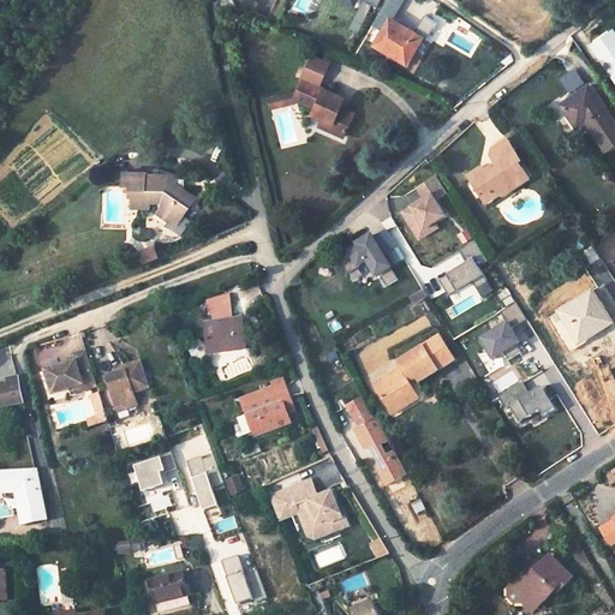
[(407,3),(401,0),(394,0),(384,18),(395,24),(407,3)]
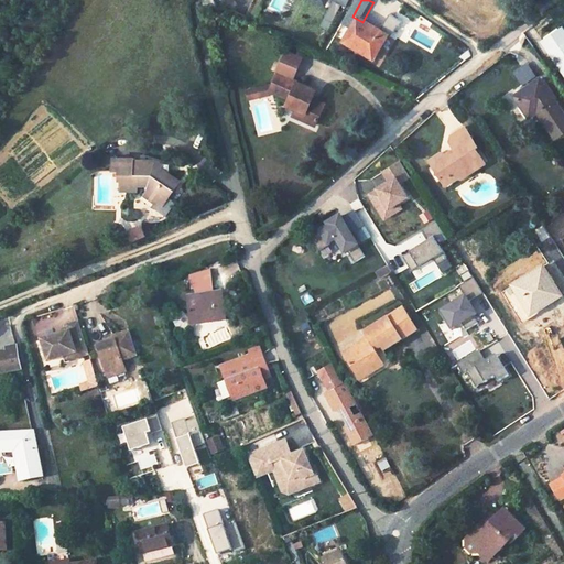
[(362,22),(349,45),(358,51),(360,47),(380,58),(391,38),(362,22)]
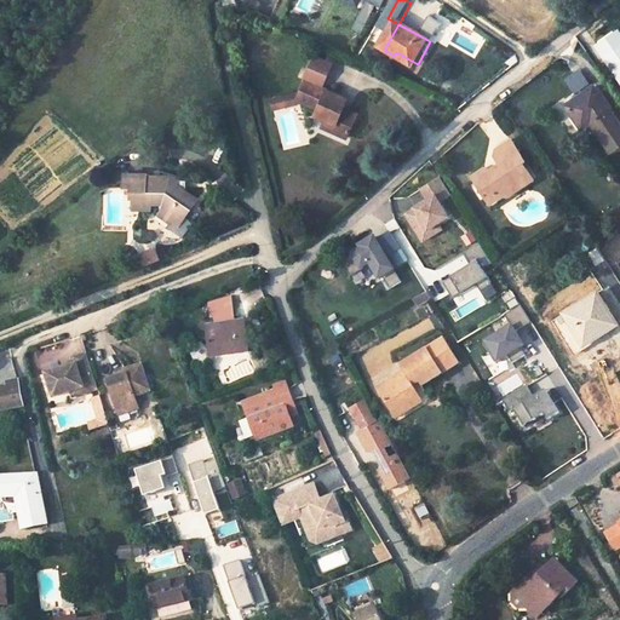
[(394,56),(392,58),(422,74),(436,45),(430,41),(418,64),(396,52),(394,56)]
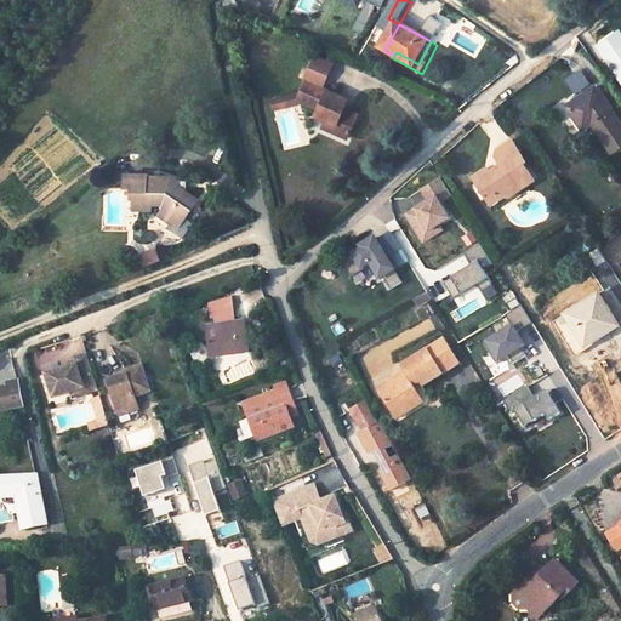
[(620,47),(607,58),(620,79),(620,47)]
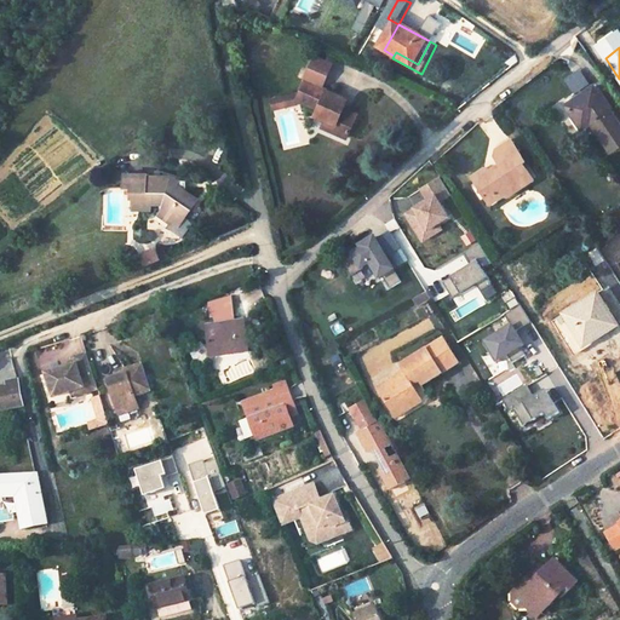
[(296,95),(293,99),(300,103),(315,110),(313,116),(323,121),(333,126),(329,135),(345,141),(354,120),(338,113),(340,107),(344,99),(317,87),(326,69),(310,63),(296,95)]
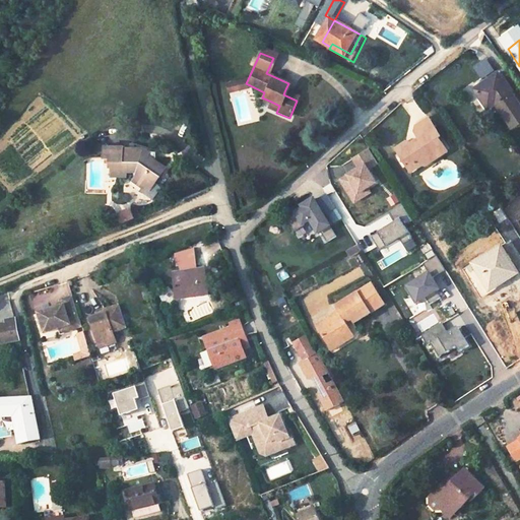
[(484,82),(473,90),(479,101),(483,99),(491,109),(496,105),(513,129),(519,124),(519,108),(497,76),(484,84),(484,82)]
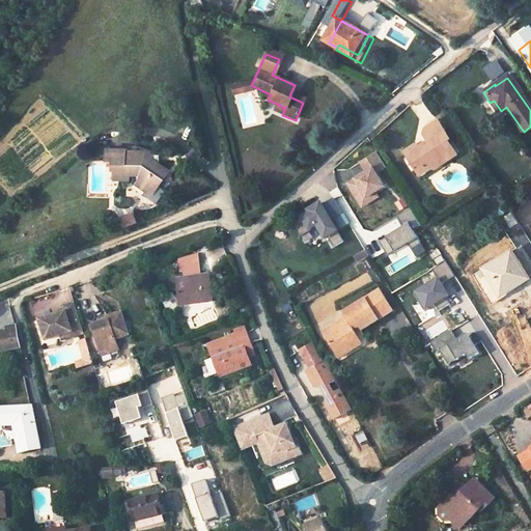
[(251,85),(253,81),(244,83),(246,91),(257,88),(251,85)]
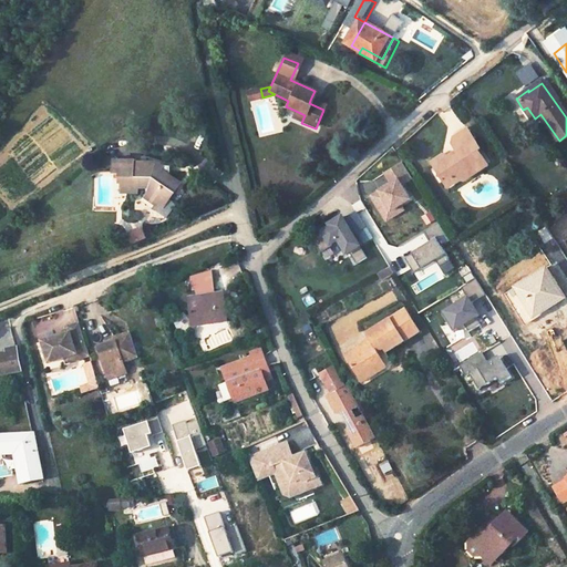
[(263,98),(260,89),(249,91),(251,100),(263,98)]
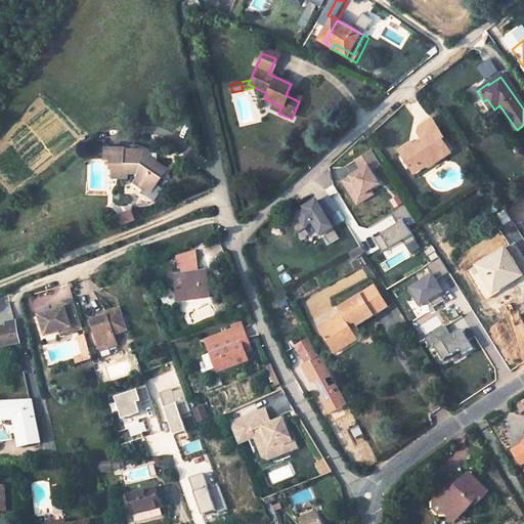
[(288,90),(286,95),(299,101),(302,97),(288,90)]
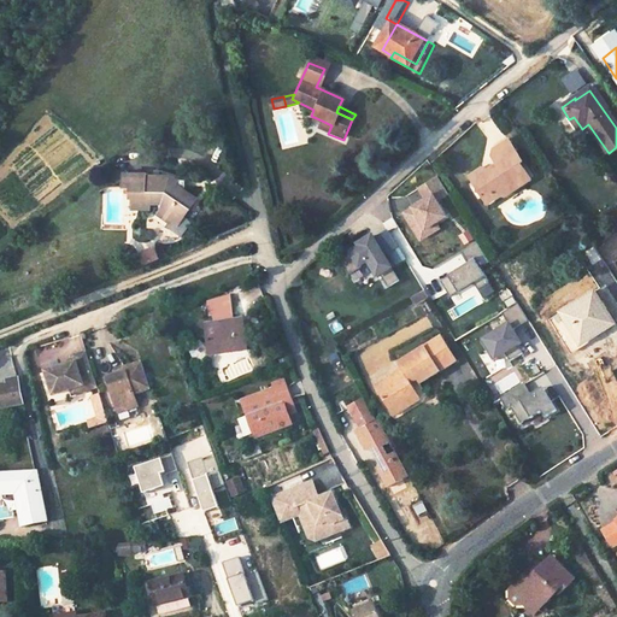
[(574,117),(569,119),(579,131),(582,129),(574,117)]
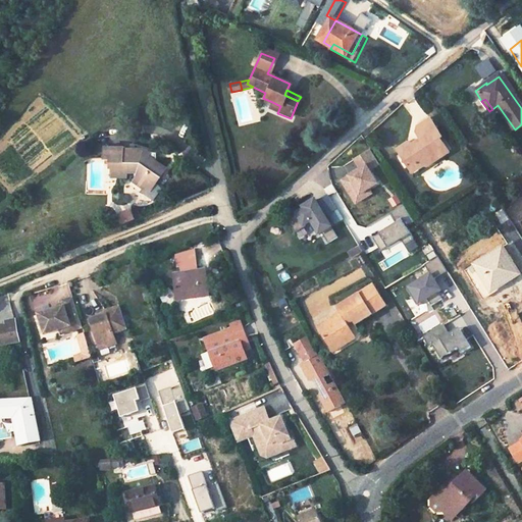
[(272,102),(269,109),(277,113),(280,106),(272,102)]
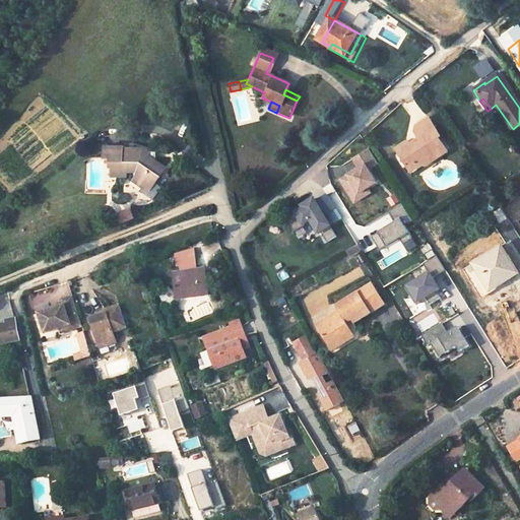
[(419,138),(411,143),(409,140),(405,139),(394,146),(403,160),(423,165),(446,149),(440,140),(438,142),(435,137),(439,134),(426,115),(413,122),(412,128),(419,138)]
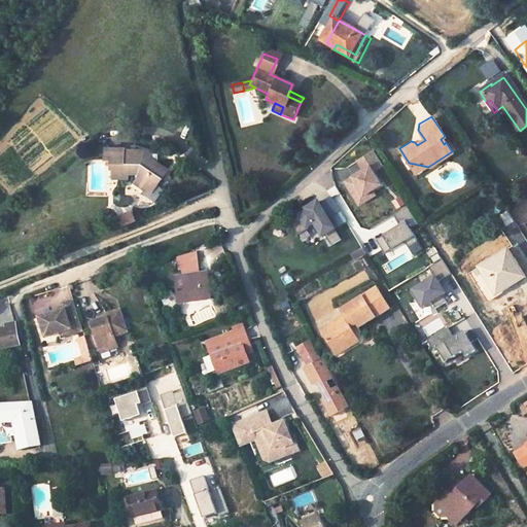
[(126,147),(107,146),(106,160),(114,160),(114,163),(112,163),(111,164),(110,165),(110,167),(110,168),(111,169),(114,170),(114,176),(130,177),(130,172),(137,172),(136,177),(134,180),(146,188),(151,181),(156,184),(168,169),(157,162),(150,156),(151,153),(145,149),(130,149),(130,153),(126,153),(126,148),(126,147)]
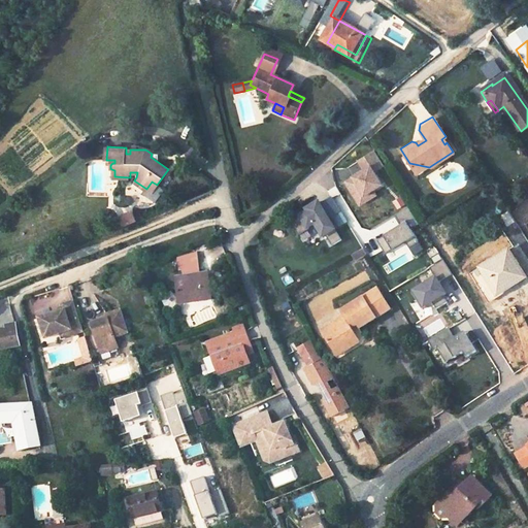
[(382,183),(373,170),(383,164),(374,150),(358,160),(362,168),(361,169),(362,170),(359,172),(358,171),(344,180),(356,198),(372,188),(382,183)]
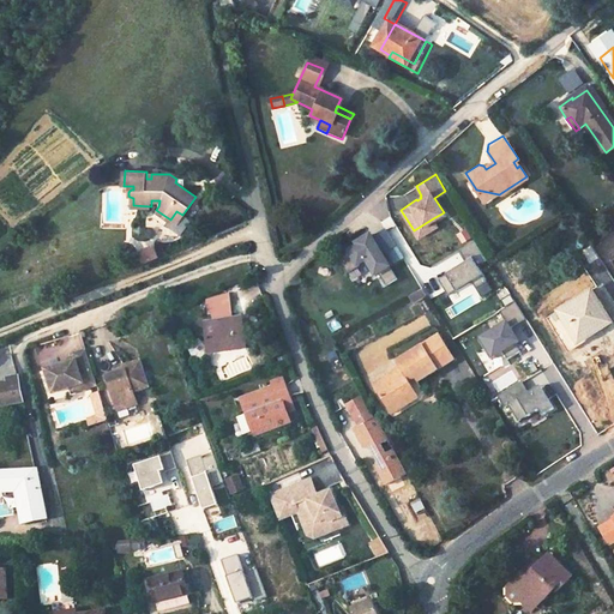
[(499,194),(476,190),(486,204),(499,194)]
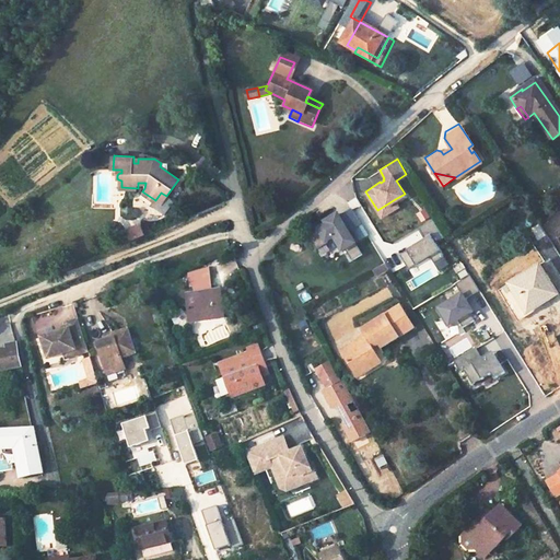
[(161,193),(155,200),(161,205),(166,196),(161,193)]
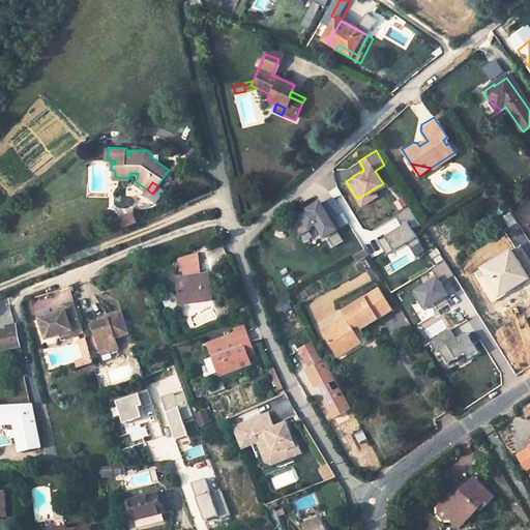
[(360,204),(377,195),(374,188),(357,199),(360,204)]
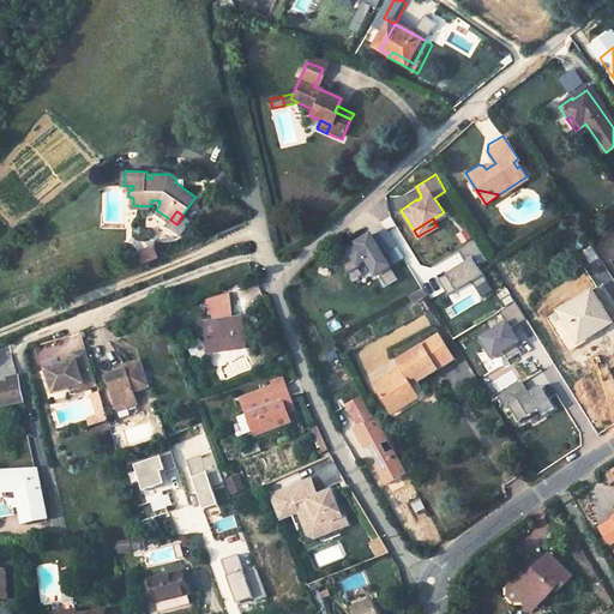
[(395,278),(367,233),(359,239),(360,241),(355,245),(335,257),(344,272),(356,265),(355,264),(363,259),(373,275),(377,272),(384,284),(395,278)]
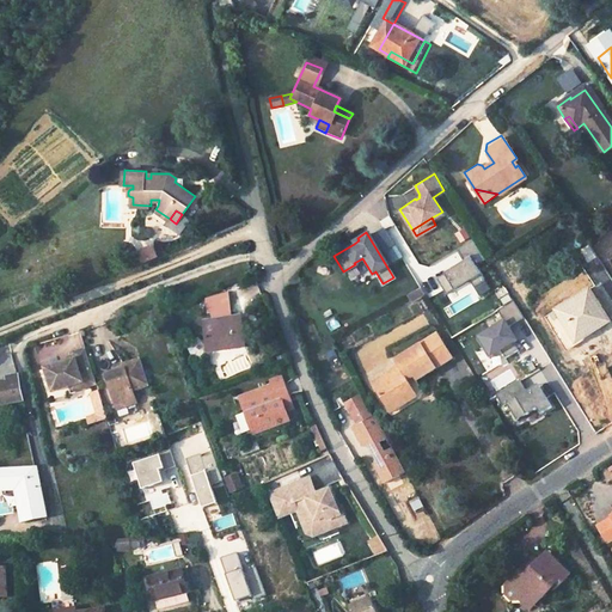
[(484,277),(475,263),(485,257),(473,237),(457,248),(463,257),(444,269),(445,271),(436,276),(446,292),(469,277),(473,285),(484,277)]
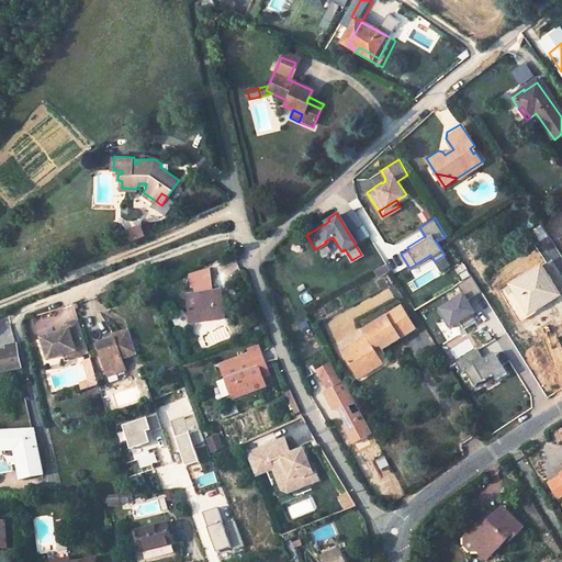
[(450,263),(445,255),(435,261),(440,270),(450,263)]
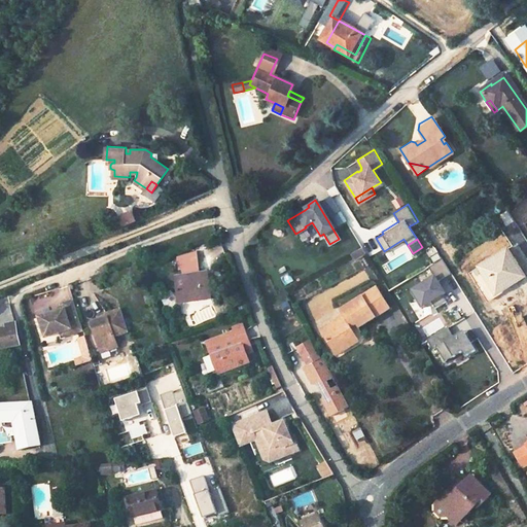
[(360,248),(350,254),(355,261),(365,256),(360,248)]
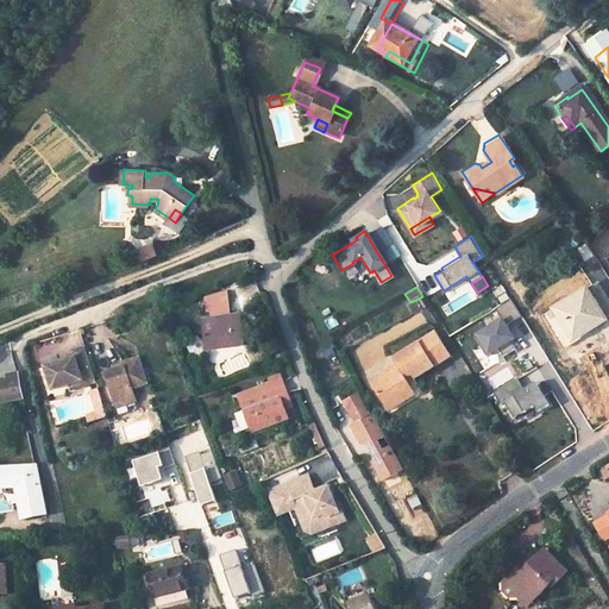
[(584,287),(539,314),(560,349),(606,322),(584,287)]
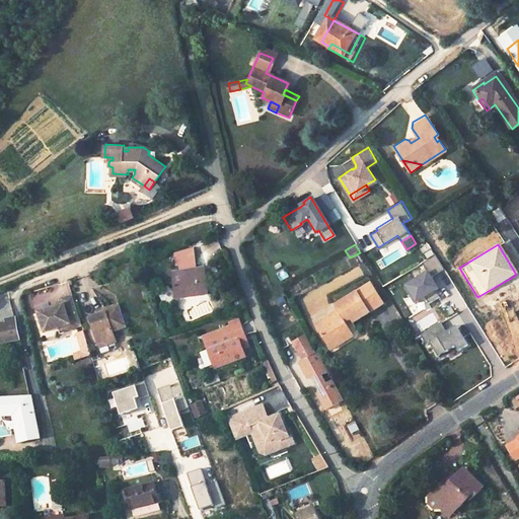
[(434,254),(431,248),(422,253),(426,260),(434,254)]
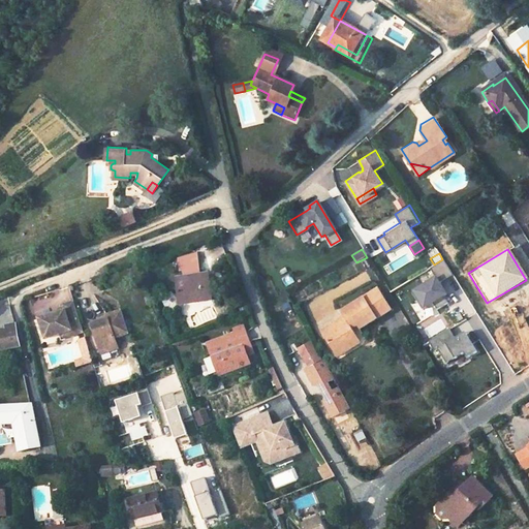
[(197,255),(182,257),(185,276),(177,277),(181,305),(183,305),(213,301),(209,273),(199,274),(197,255)]
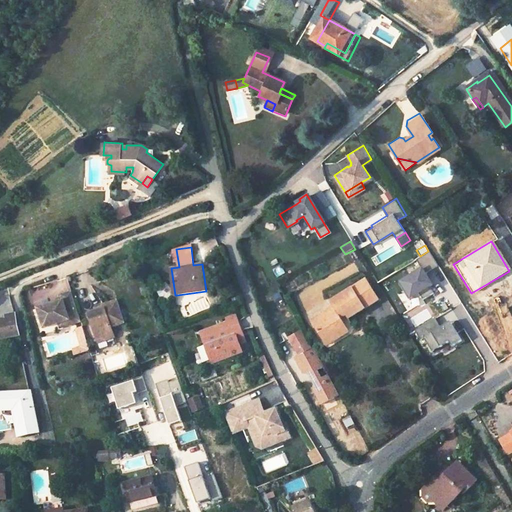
[(437,265),(428,251),(420,256),(415,259),(421,269),(398,283),(408,299),(418,293),(422,299),(433,293),(429,286),(432,285),(424,273),(437,265)]
